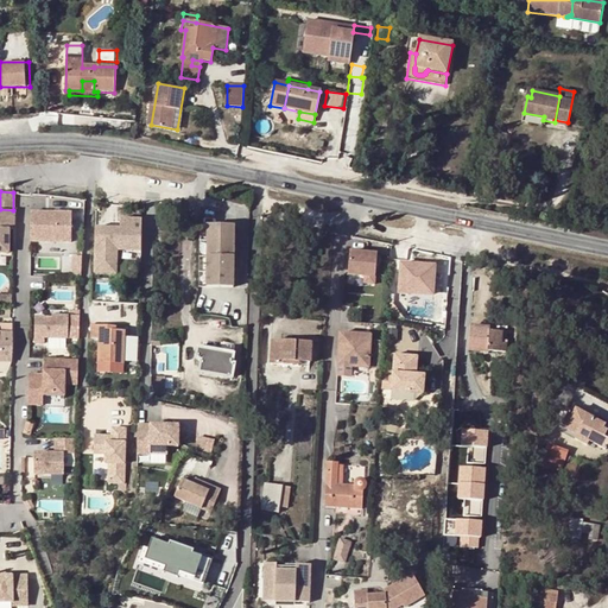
[(0,254),(7,254),(7,229),(13,229),(13,210),(0,209),(0,254)]
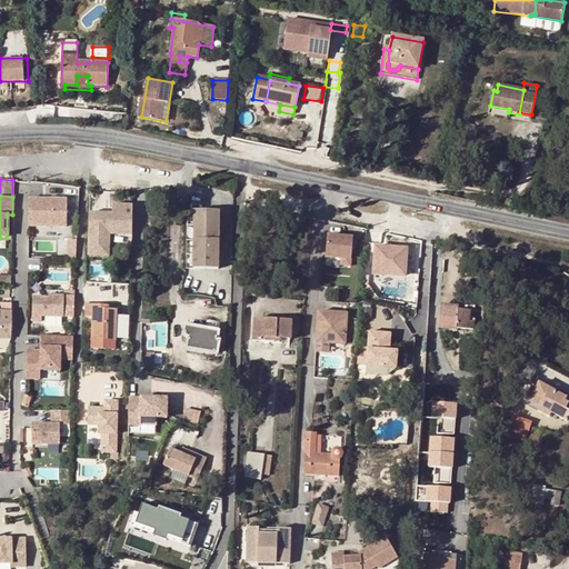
[(31,197),(31,227),(71,226),(70,197),(31,197)]
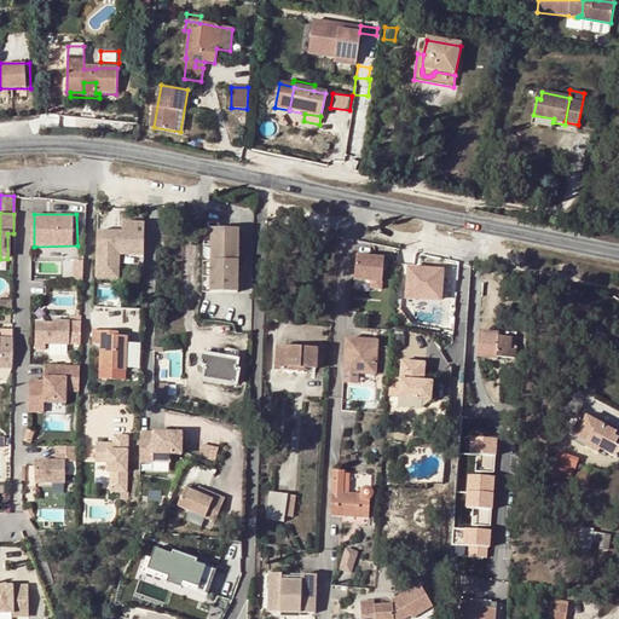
[(122,256),(148,255),(148,221),(126,221),(126,230),(98,231),(98,278),(122,278),(122,256)]
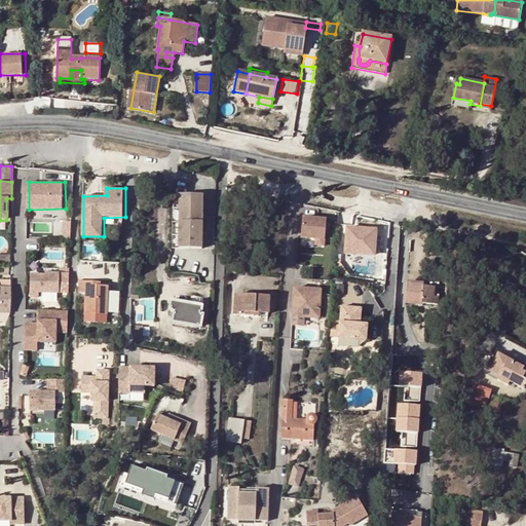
[(199,250),(201,196),(179,196),(177,249),(199,250)]
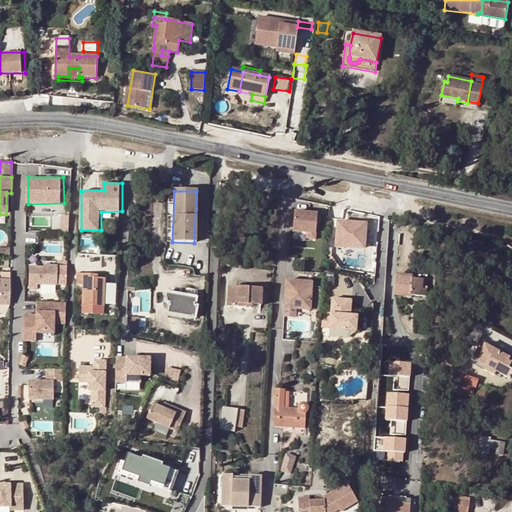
[(316,243),(320,211),(296,208),(294,231),(307,232),(306,242),(316,243)]
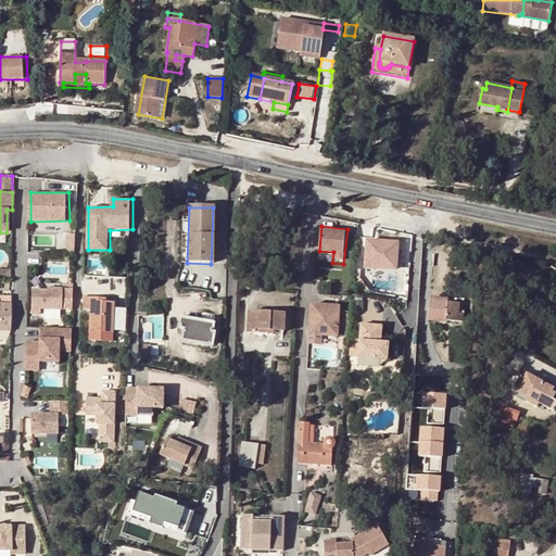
[(367,240),(367,270),(402,270),(402,240),(367,240)]
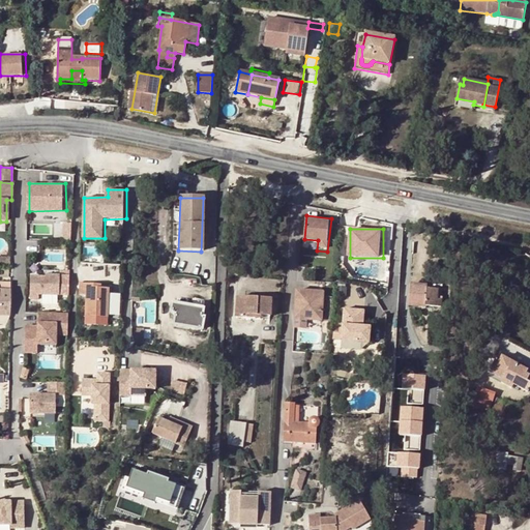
[(46,276),(31,276),(31,298),(39,298),(39,293),(60,293),(60,275),(46,274),(46,276)]
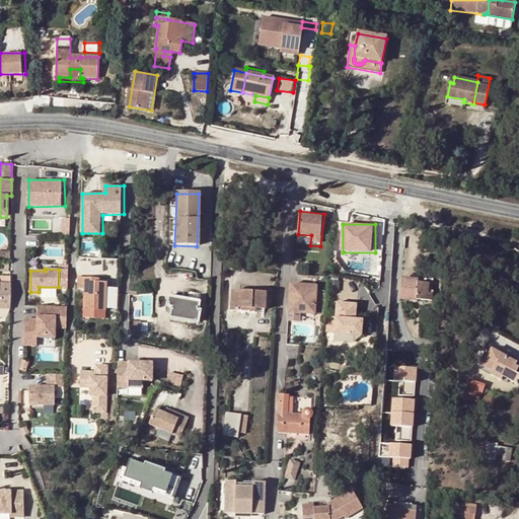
[(85,309),(106,309),(107,279),(93,278),(92,277),(79,276),(78,288),(85,288),(85,309)]
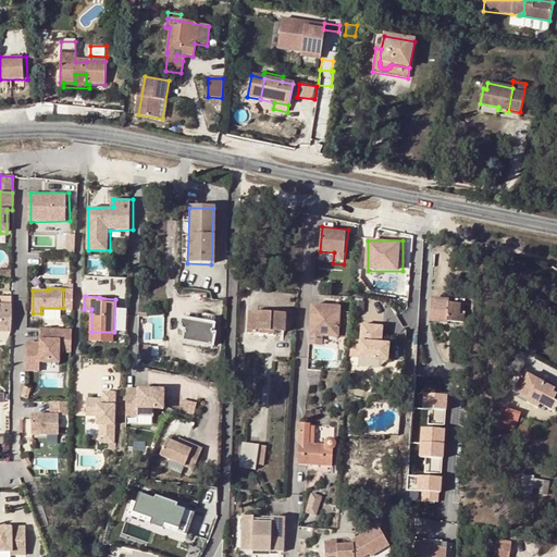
[(448,302),(448,299),(432,297),(430,318),(463,321),(465,318),(460,317),(461,304),(448,302)]
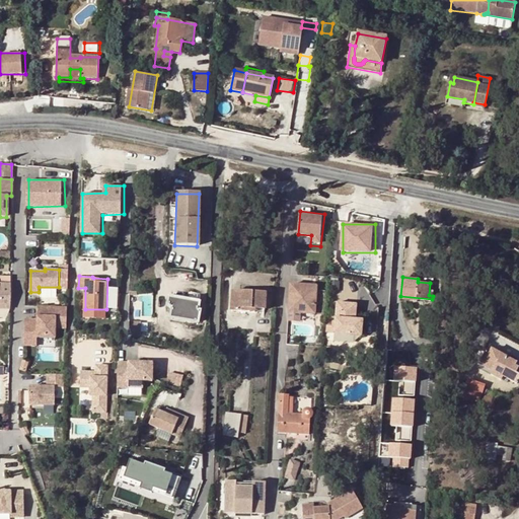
[(434,280),(418,279),(418,282),(430,283),(429,295),(433,296),(434,280)]
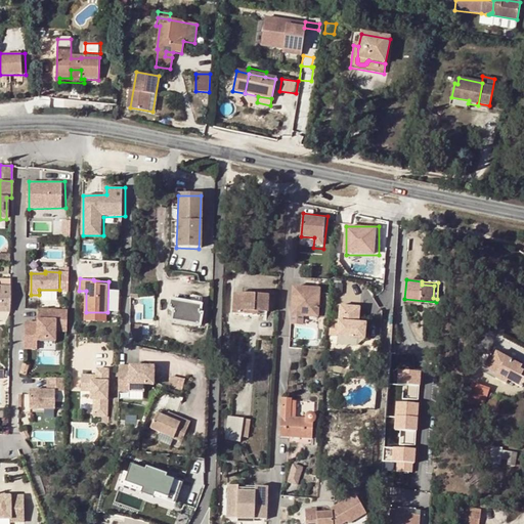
[(10,286),(0,285),(0,310),(10,310),(10,286)]
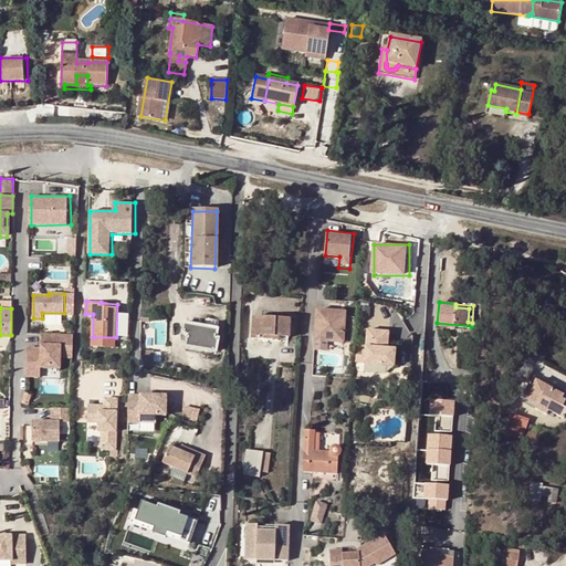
[(346,343),(349,311),(317,307),(314,341),(346,343)]
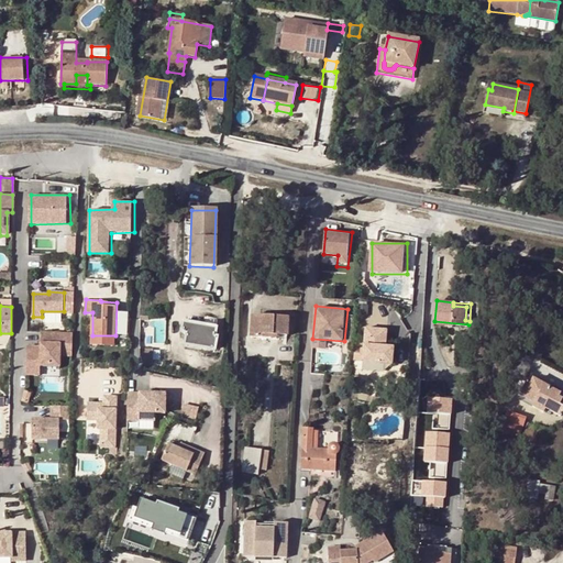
[(288,334),(289,317),(253,315),(252,335),(272,337),(272,334),(284,334),(288,334)]
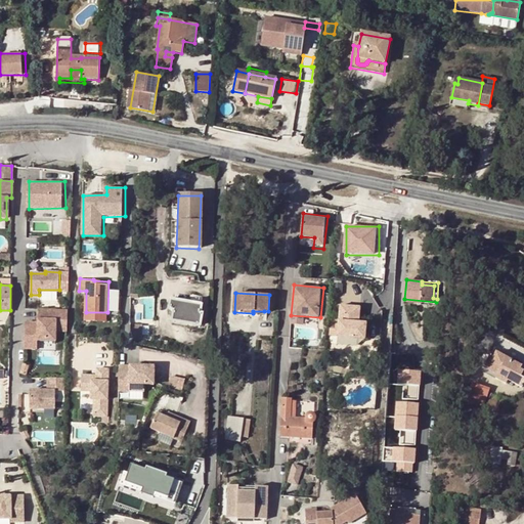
[(176,300),(202,304),(202,300),(177,296),(176,300)]
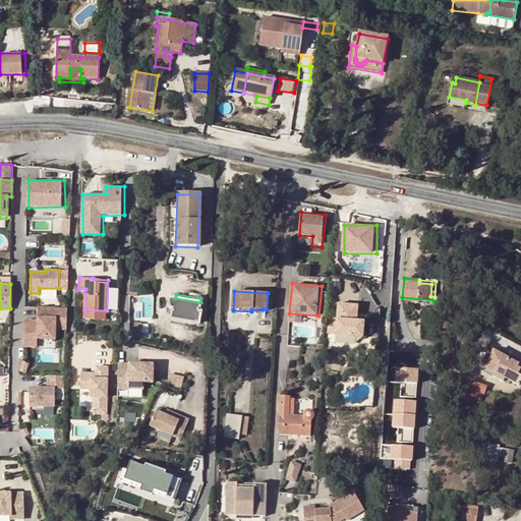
[(173,307),(171,316),(199,322),(201,310),(199,310),(200,302),(175,298),(170,297),(168,306),(173,307)]
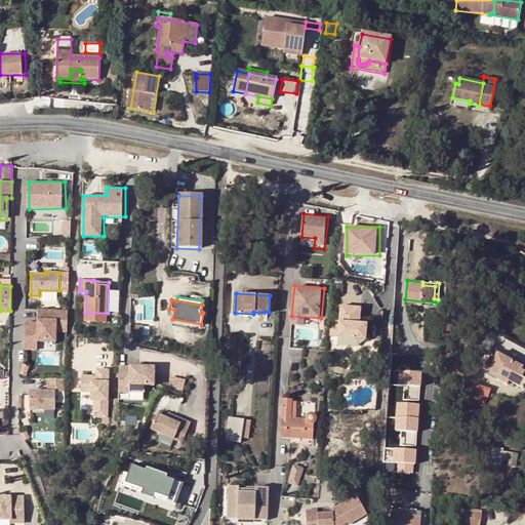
[(363,323),(360,323),(361,308),(341,306),(338,336),(362,338),(363,323)]
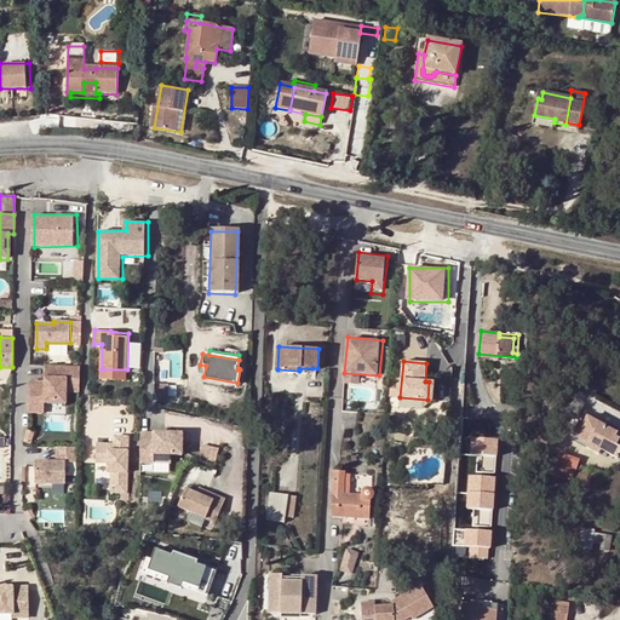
[(46,380),(32,380),(32,414),(47,413),(47,405),(70,405),(70,392),(82,392),(82,366),(46,366),(46,380)]
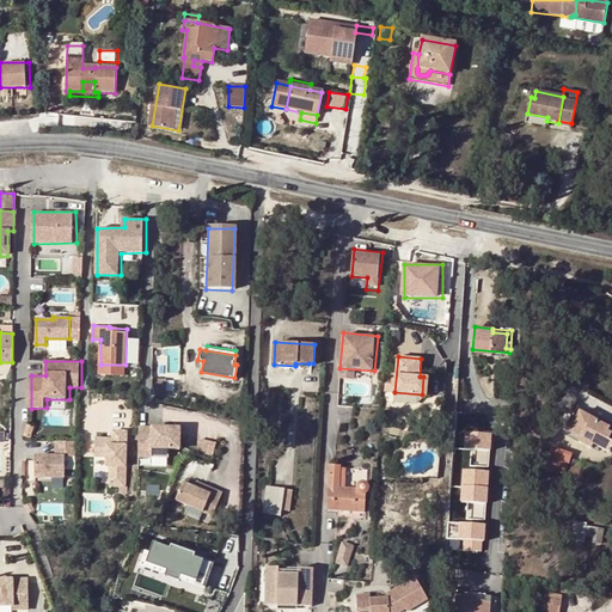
[(166,380),(154,379),(154,397),(165,397),(166,380)]
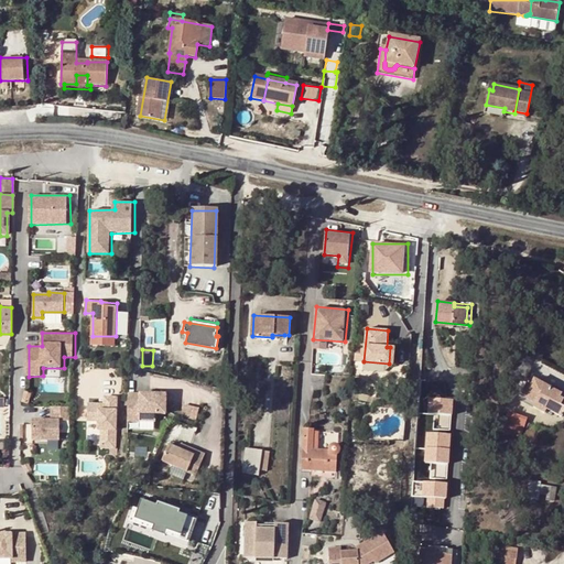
[(361,378),(353,377),(351,389),(360,390),(361,378)]
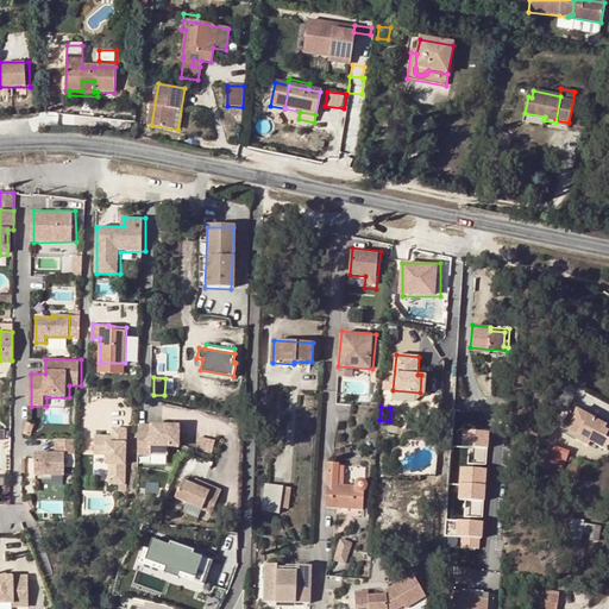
[(608,426),(573,407),(563,427),(564,427),(578,435),(577,439),(589,446),(591,441),(607,450),(608,445),(608,426)]
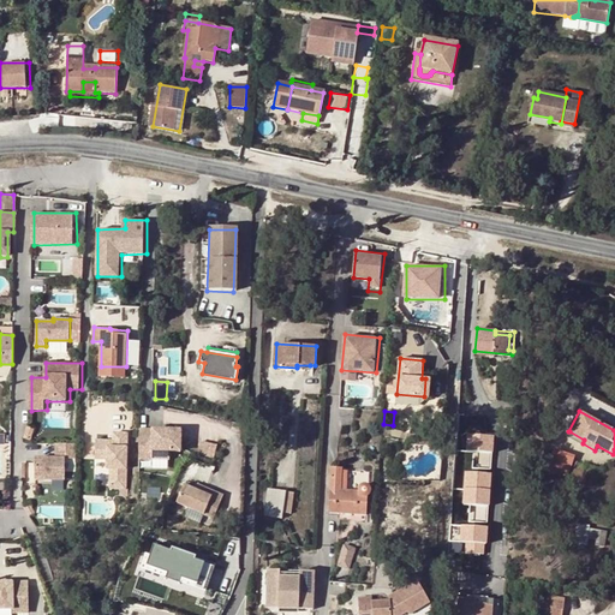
[(171,452),(185,452),(185,428),(142,428),(141,466),(171,466),(171,452)]
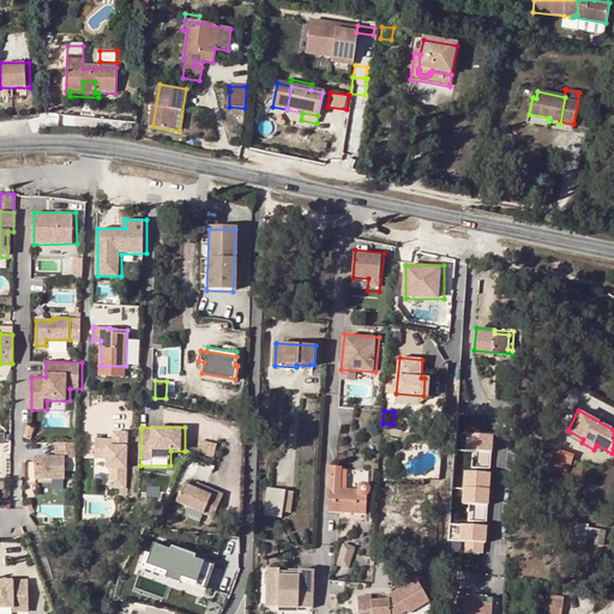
[(583,439),(569,431),(567,435),(582,443),(583,439)]
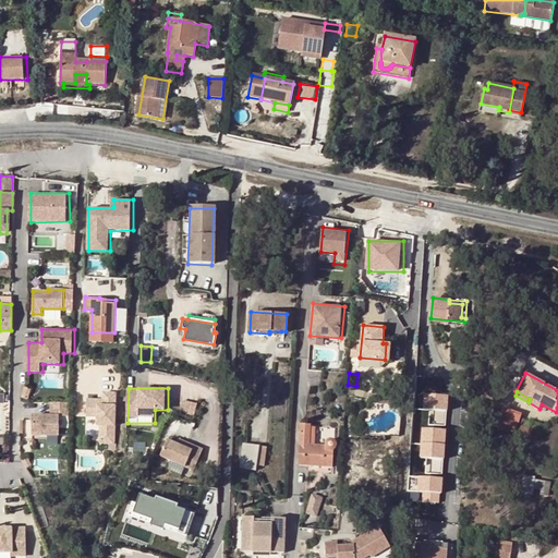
[(72,410),(72,393),(53,395),(53,410),(29,410),(29,433),(60,433),(61,410),(72,410)]
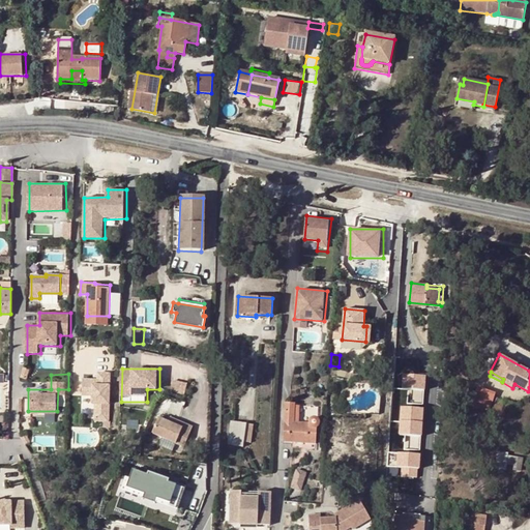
[(81,395),(91,396),(91,404),(93,404),(93,421),(101,421),(109,421),(110,374),(97,374),(96,380),(96,385),(92,385),(92,380),(82,380),(81,395)]
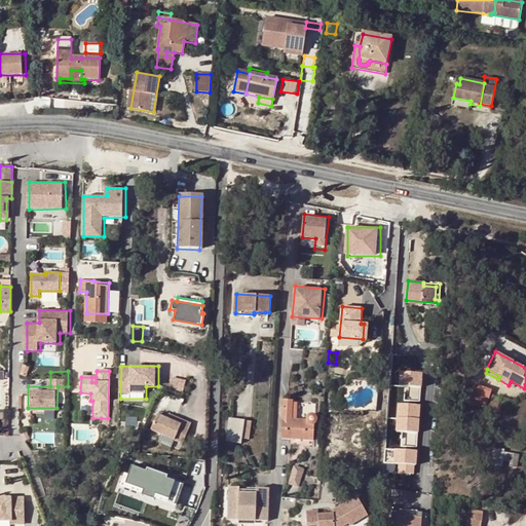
[(470,401),(487,407),(492,390),(475,384),(470,401)]
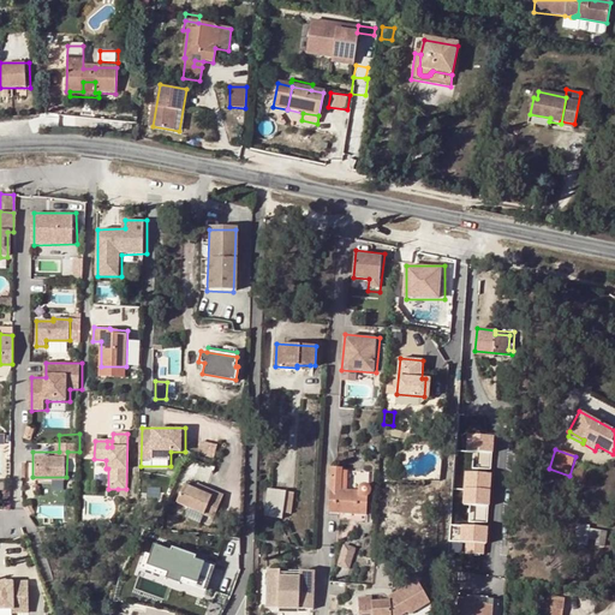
[(344,467),(330,467),(329,511),(330,512),(330,513),(340,513),(340,520),(366,520),(368,496),(369,496),(370,495),(371,493),(372,489),(371,485),(368,484),(365,483),(363,483),(360,485),(359,487),(358,490),(342,489),(344,467)]
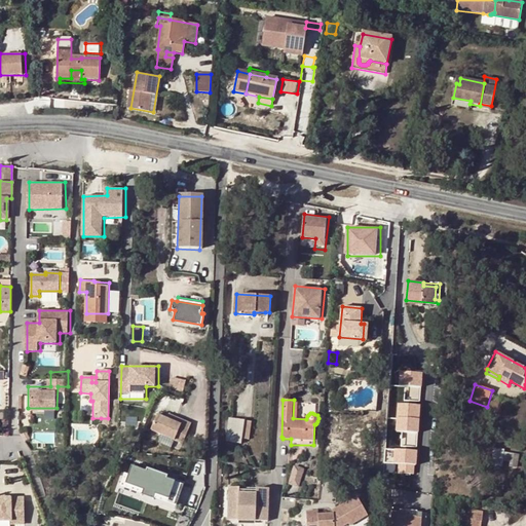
[(399,404),(400,433),(423,433),(423,404),(399,404)]
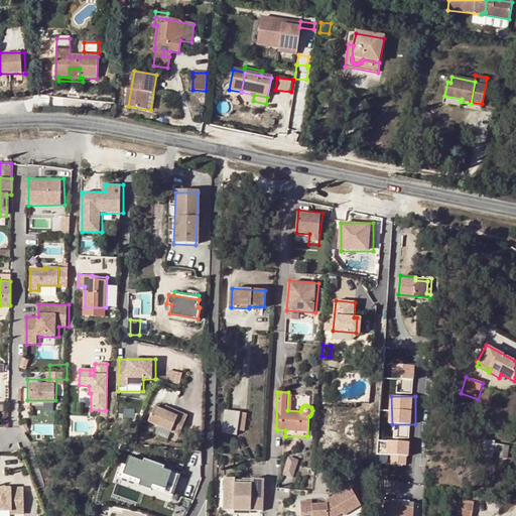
[(179,434),(187,415),(179,411),(177,415),(165,410),(155,406),(148,421),(158,425),(170,430),(179,434)]
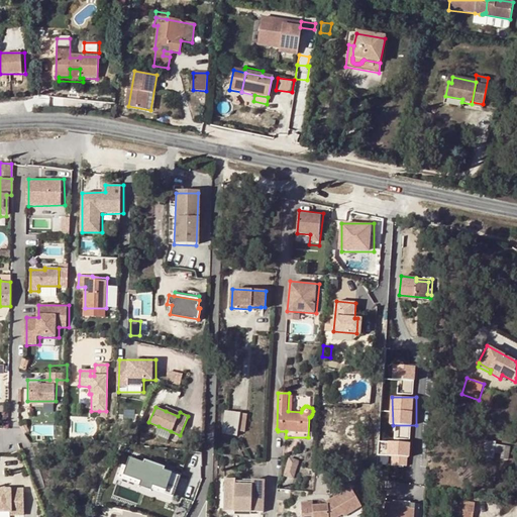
[(180,412),(167,407),(166,411),(178,416),(180,412)]
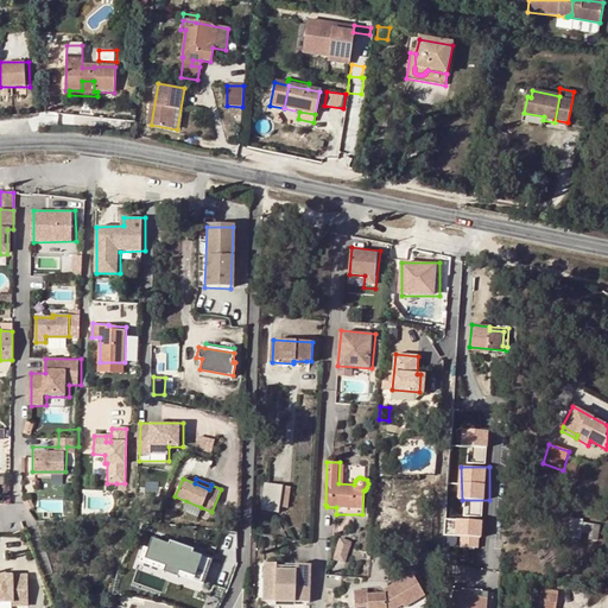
[(291,487),(265,482),(261,508),(279,511),(280,505),(289,506),(291,487)]
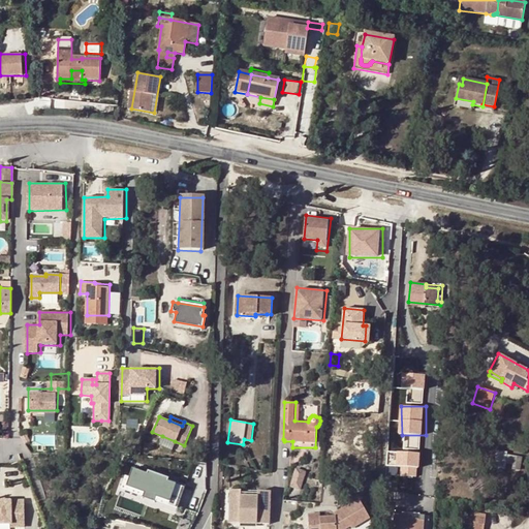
[(173,448),(175,441),(162,436),(159,443),(173,448)]
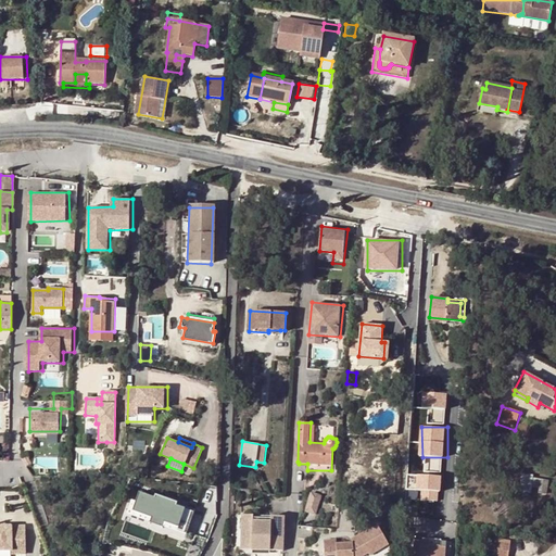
[(422,490),(421,500),(442,502),(444,477),(409,474),(407,489),(422,490)]
